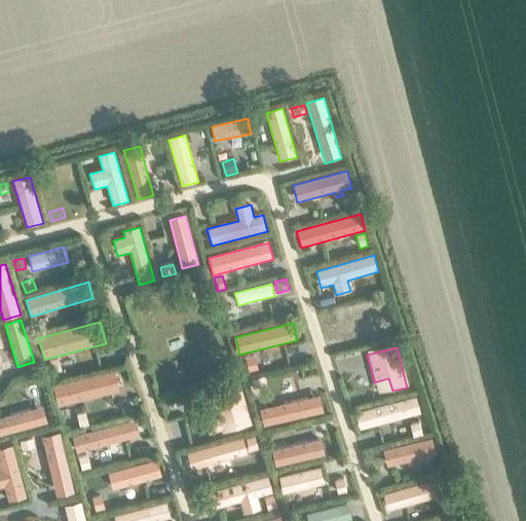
[(259,371),(255,358),(246,360),(249,373),(259,371)]
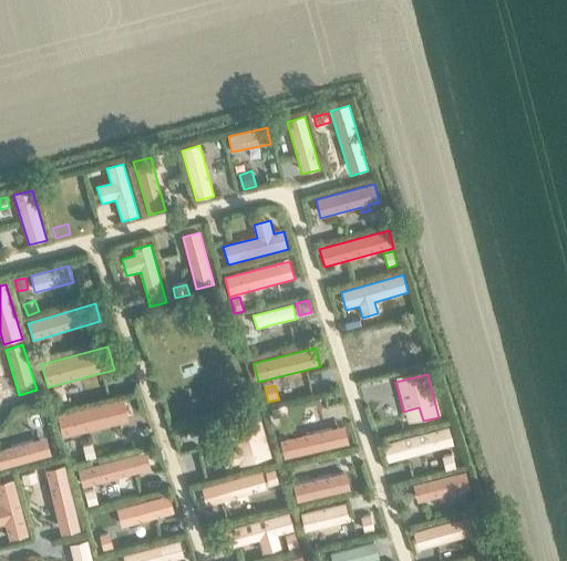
[(63,386),(53,388),(58,403),(66,401),(63,386)]
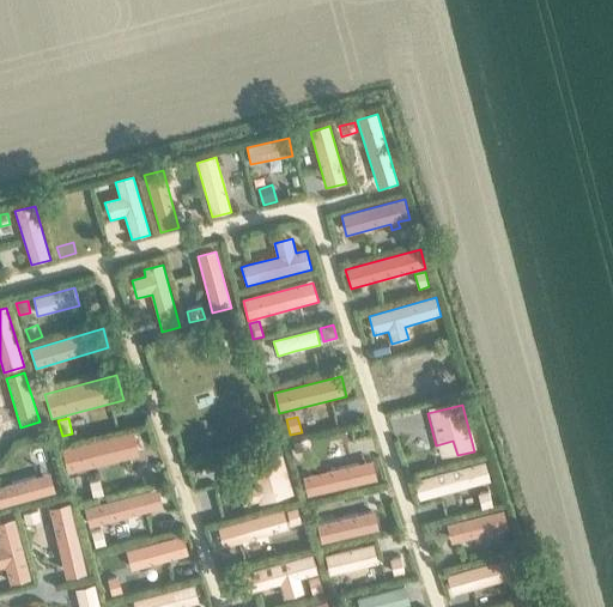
[(278,439),(275,429),(260,432),(263,444),(278,439)]
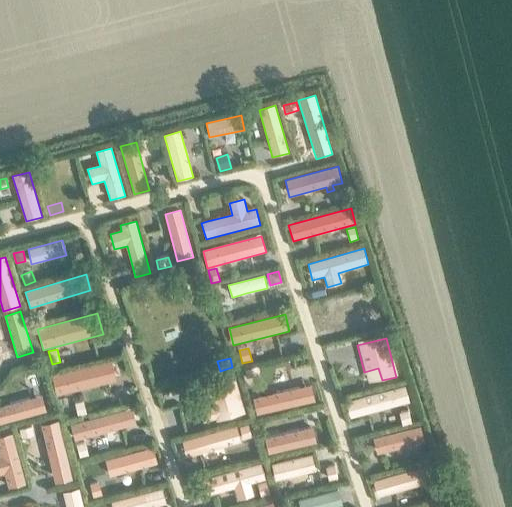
[(111,360),(51,375),(57,396),(116,381),(111,360)]
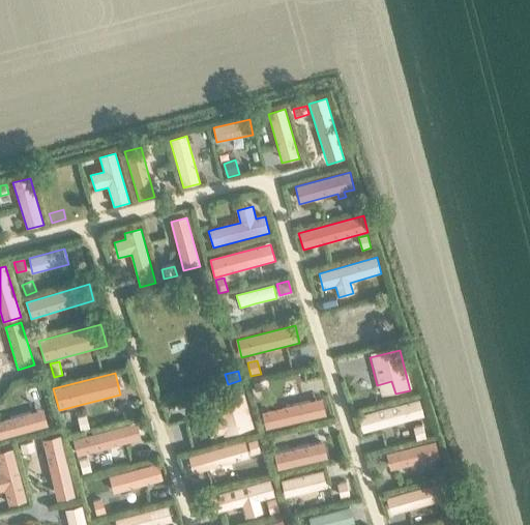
[(268,389),(266,380),(254,383),(256,392),(268,389)]
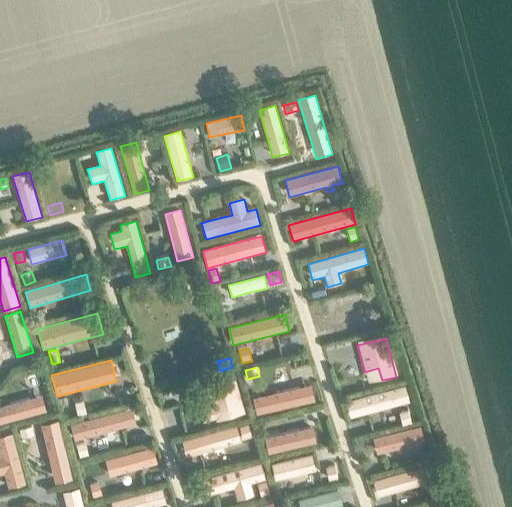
[(207,382),(217,421),(246,413),(235,374),(207,382)]
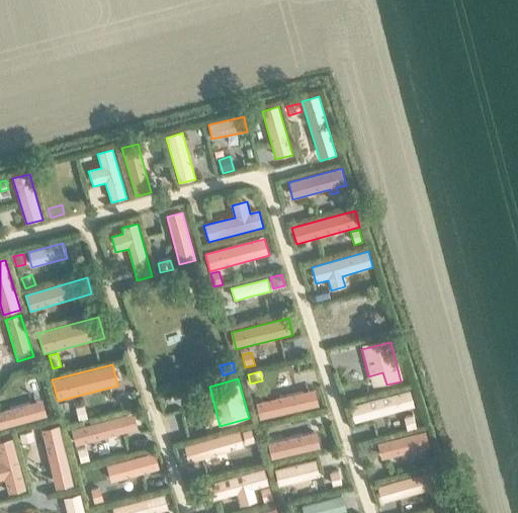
[(320,407),(316,390),(293,395),(256,404),(260,420),(320,407)]
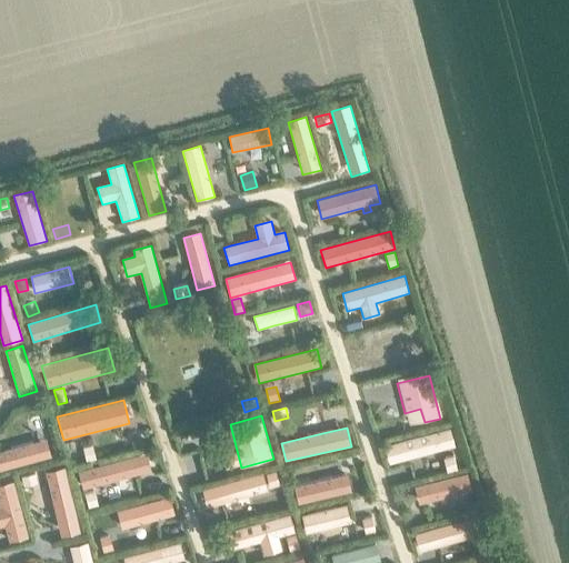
[(391,465),(457,448),(451,429),(386,446),(391,465)]
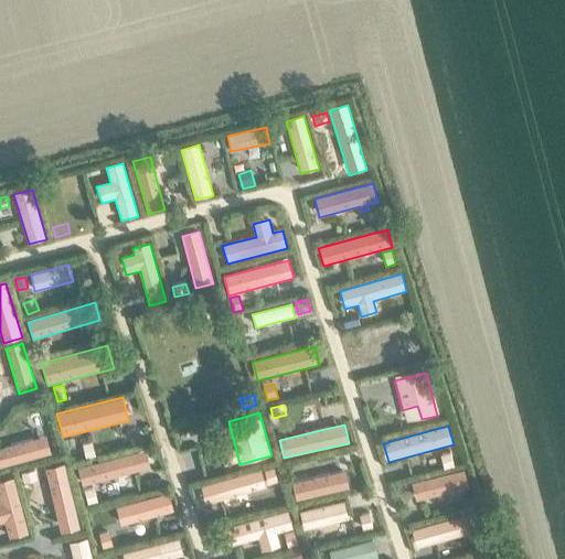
[(0,468),(51,454),(46,437),(0,449),(0,468)]
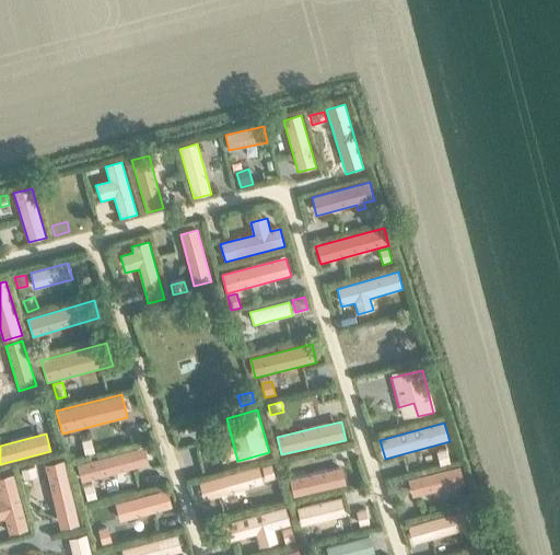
[(95,454),(92,440),(82,442),(85,457),(95,454)]
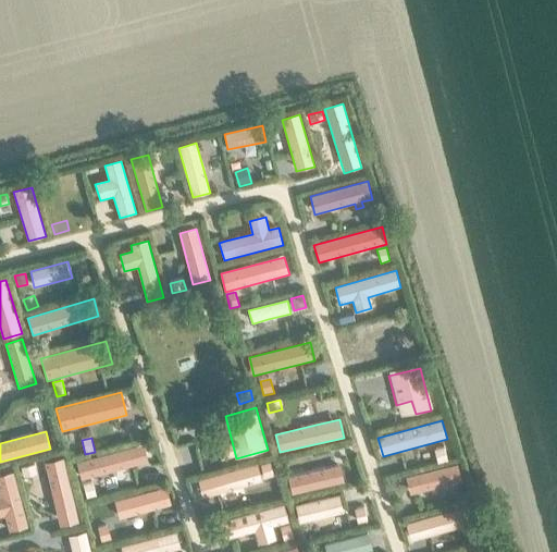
[(145,445),(76,463),(82,480),(149,462),(145,445)]
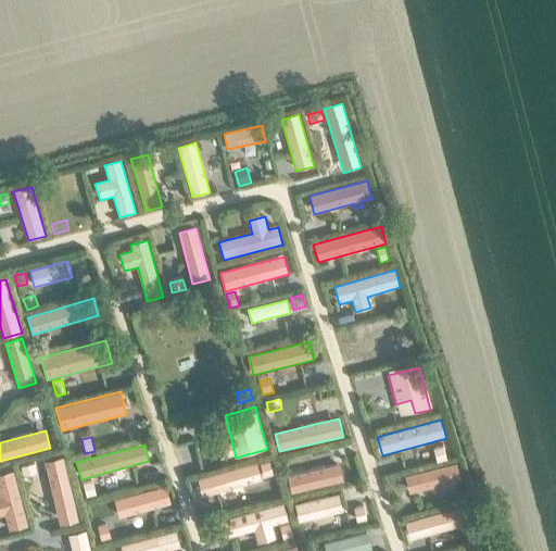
[(444,448),(434,450),(438,463),(447,461),(444,448)]
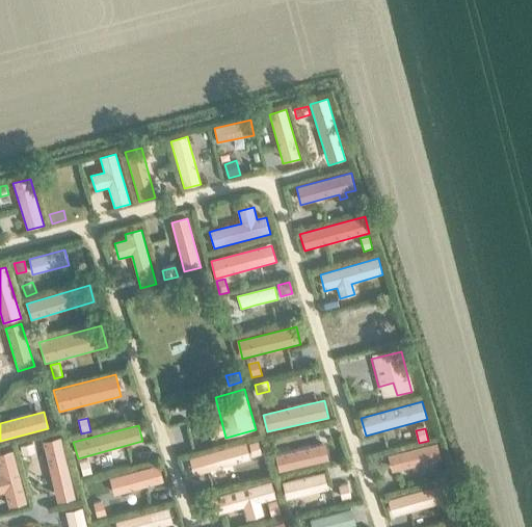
[(61,438),(43,442),(57,503),(76,499),(61,438)]
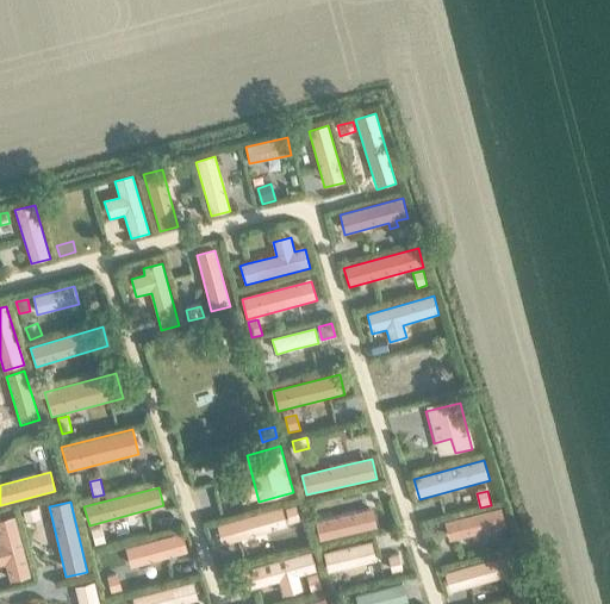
[(282,508),(217,527),(223,546),(288,527),(288,525),(284,511),(282,508)]
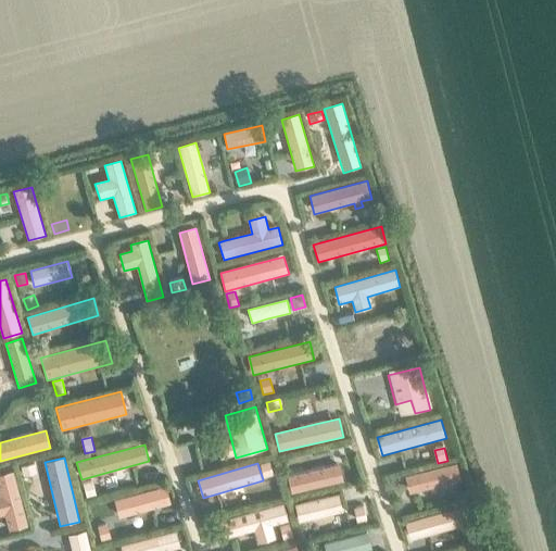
[(270,463),(258,466),(263,479),(274,476),(270,463)]
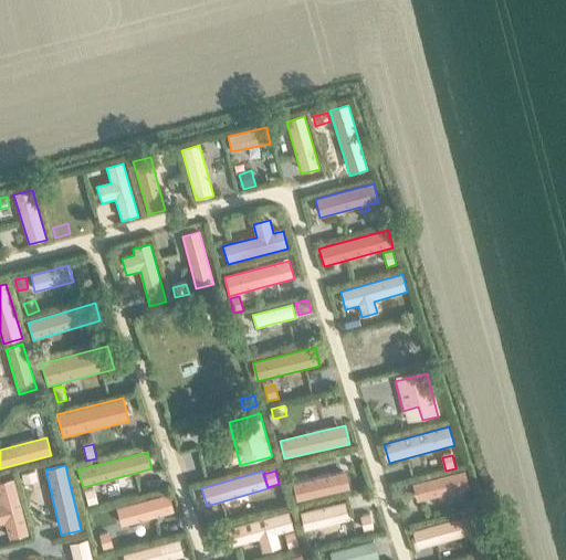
[(38,482),(35,472),(21,475),(23,485),(38,482)]
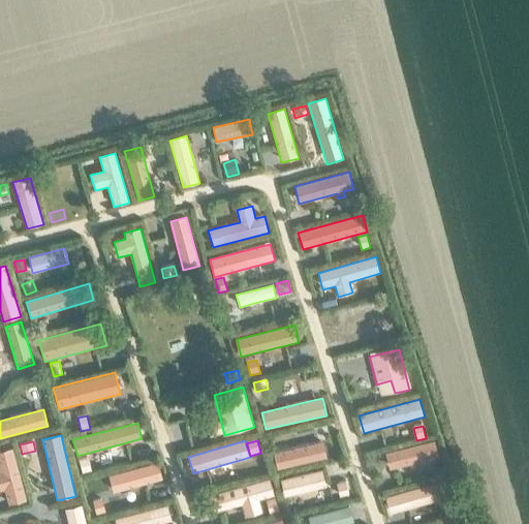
[(435,441),(385,454),(390,470),(439,458),(435,441)]
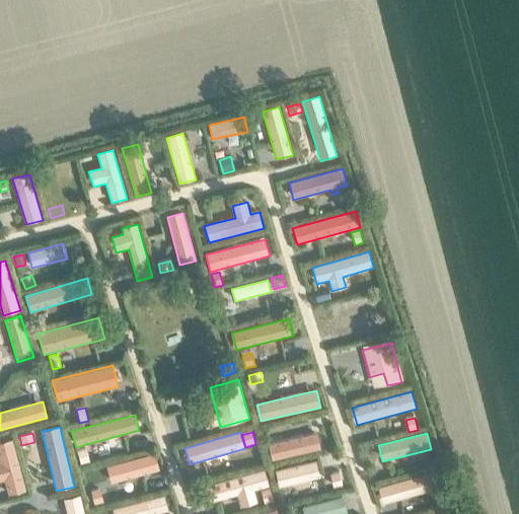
[(317,434),(269,445),(273,460),(321,449),(317,434)]
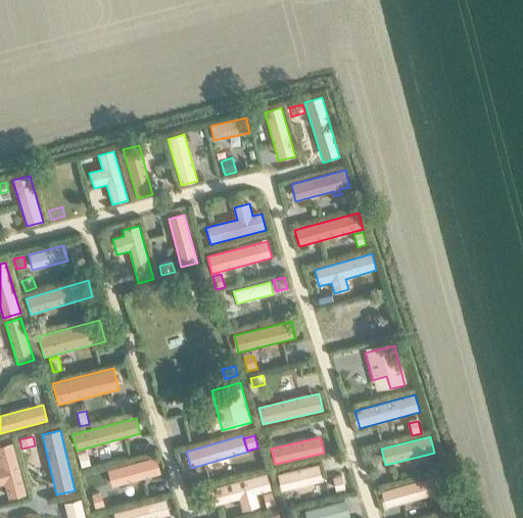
[(13,443),(0,446),(0,466),(0,468),(0,467),(0,487),(4,486),(8,501),(28,496),(13,443)]
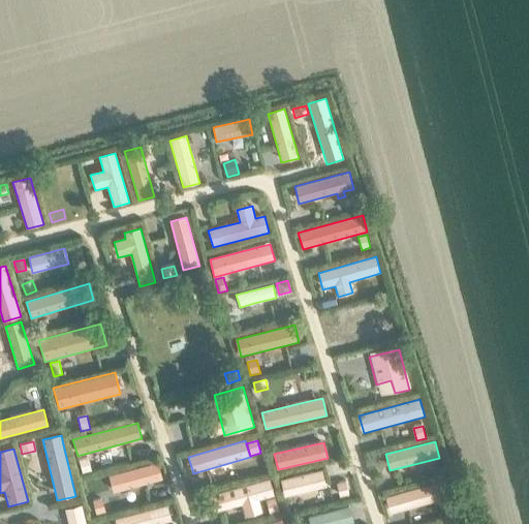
[(92,471),(88,458),(79,461),(83,474),(92,471)]
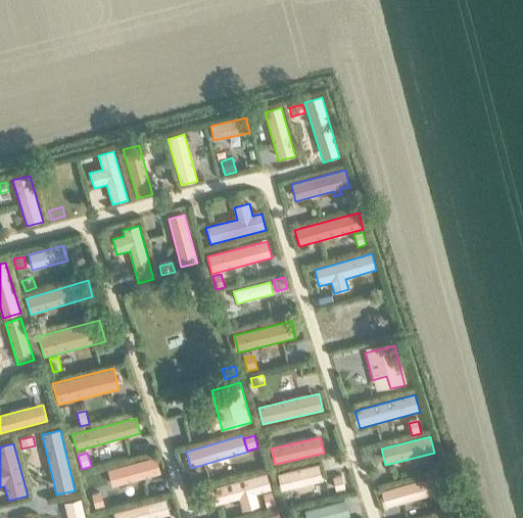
[(156,458),(108,471),(112,488),(161,475),(156,458)]
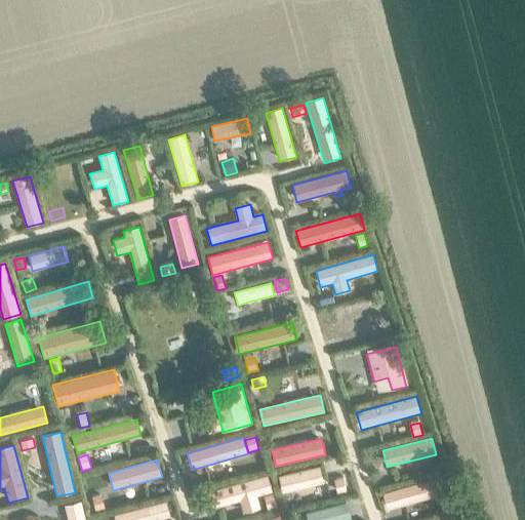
[(320,467),(279,477),(283,494),(324,485),(320,467)]
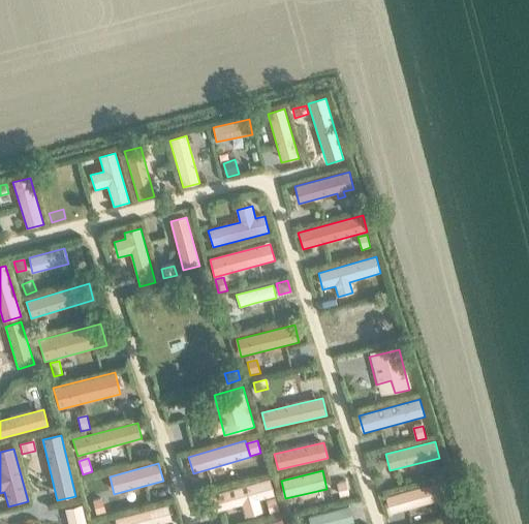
[(271,480),(210,496),(214,513),(242,505),(246,518),(263,514),(260,501),(276,497),(271,480)]
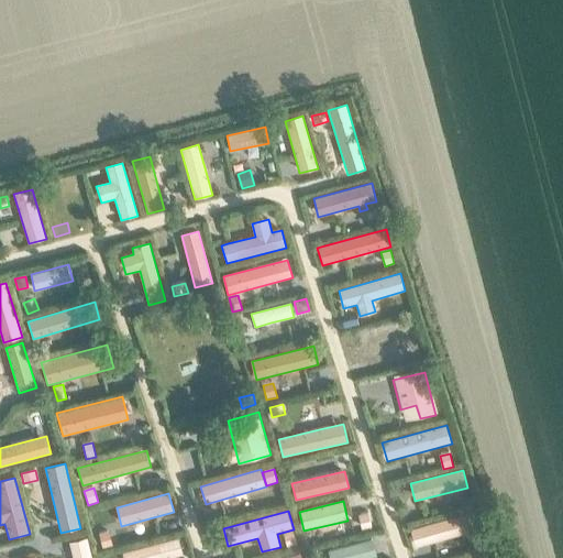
[(411,529),(416,548),(481,531),(476,512),(411,529)]
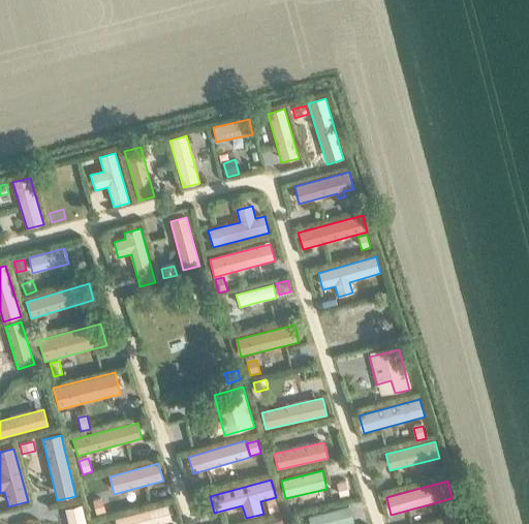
[(346,483),(337,485),(340,499),(350,497),(346,483)]
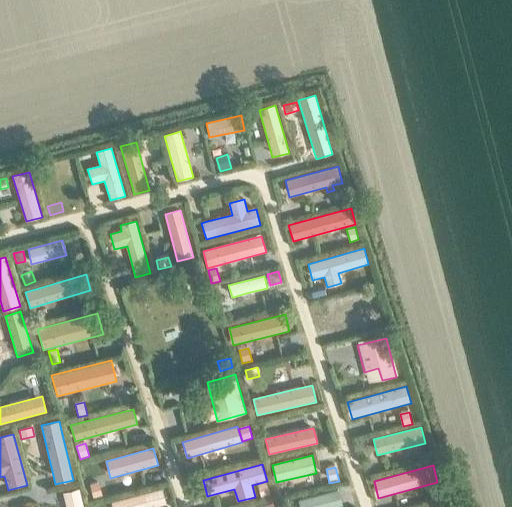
[(102,497),(99,483),(90,486),(93,499),(102,497)]
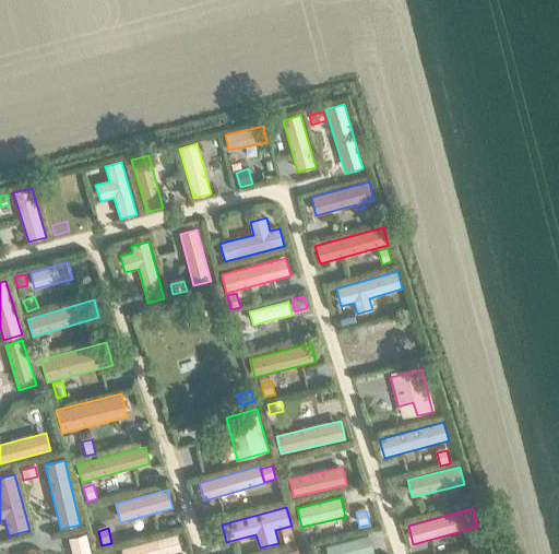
[(292,528),(282,530),(285,545),(295,542),(292,528)]
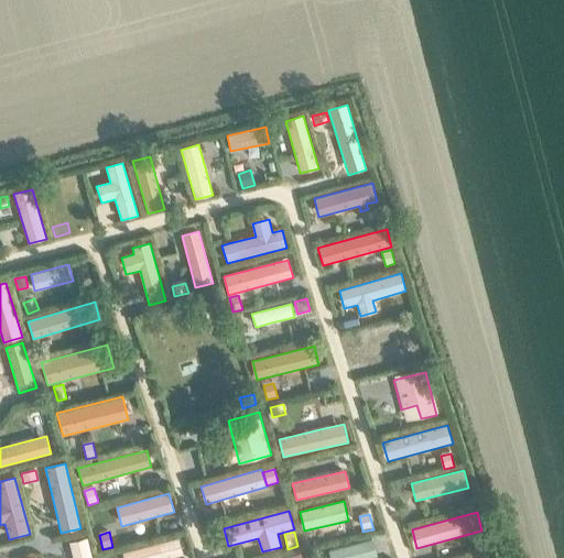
[(486,548),(483,534),(473,537),(476,550),(486,548)]
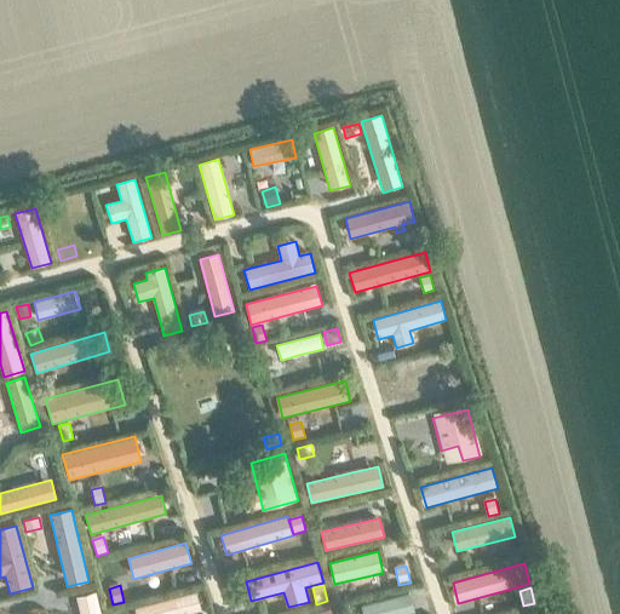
[(102,613),(97,592),(75,597),(79,609),(80,613),(102,613)]
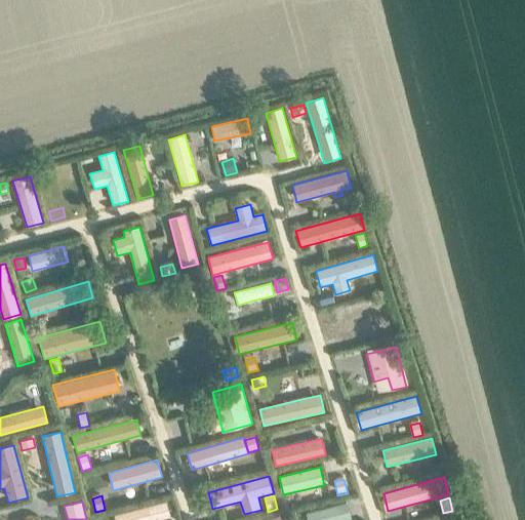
[(166,502),(114,516),(115,519),(165,519),(170,518),(166,502)]
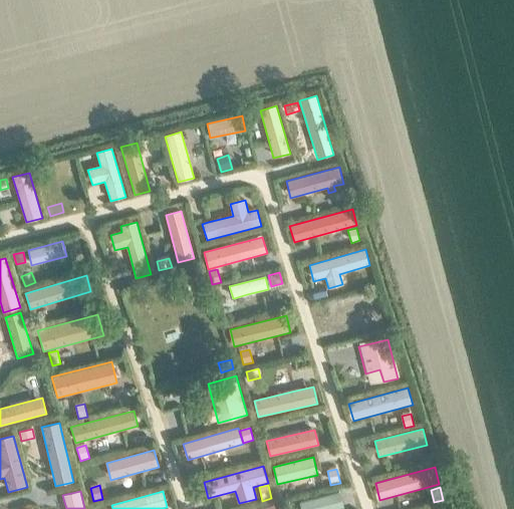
[(344,508),(340,493),(299,502),(301,508),(344,508)]
